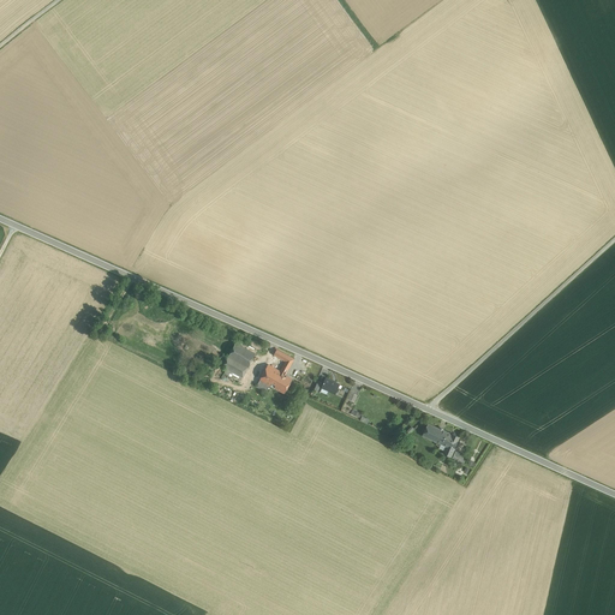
[(256,353),(236,342),(228,357),(248,368),(256,353)]
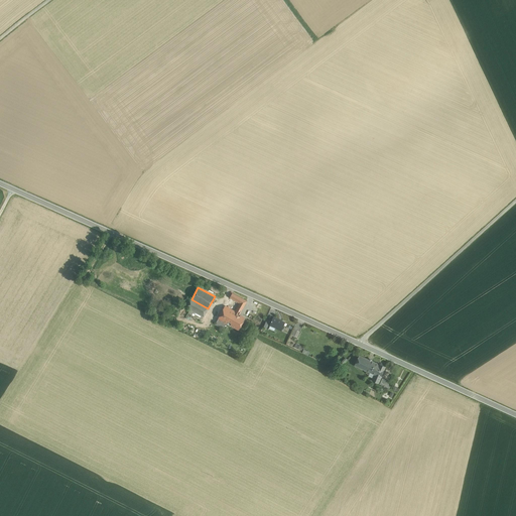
[(247,301),(232,293),(230,298),(240,303),(238,307),(242,309),(247,301)]
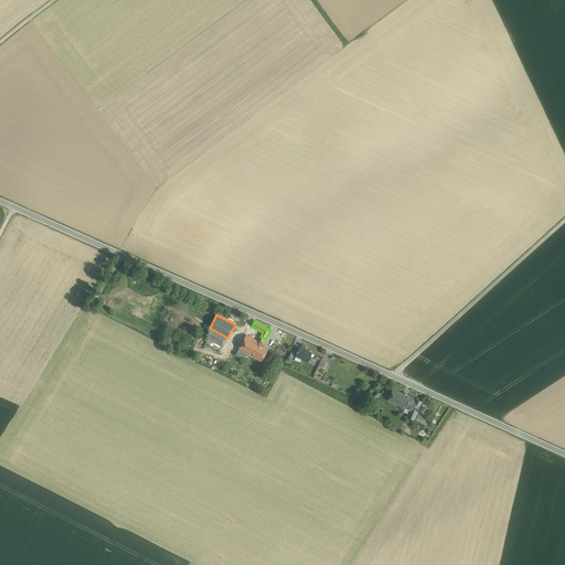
[(209,328),(204,326),(200,334),(204,337),(209,328)]
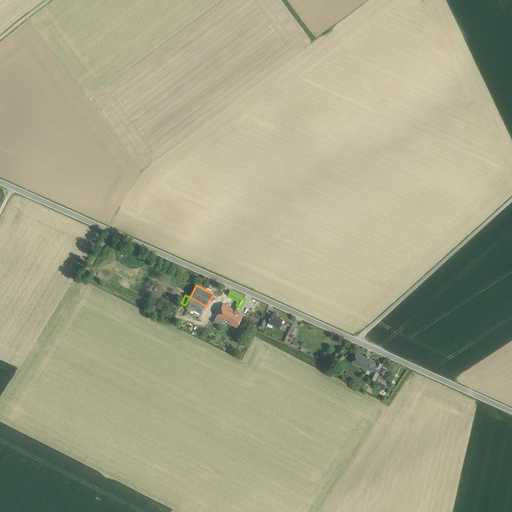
[(206,306),(190,297),(189,297),(185,305),(188,307),(201,314),(202,314),(206,306)]
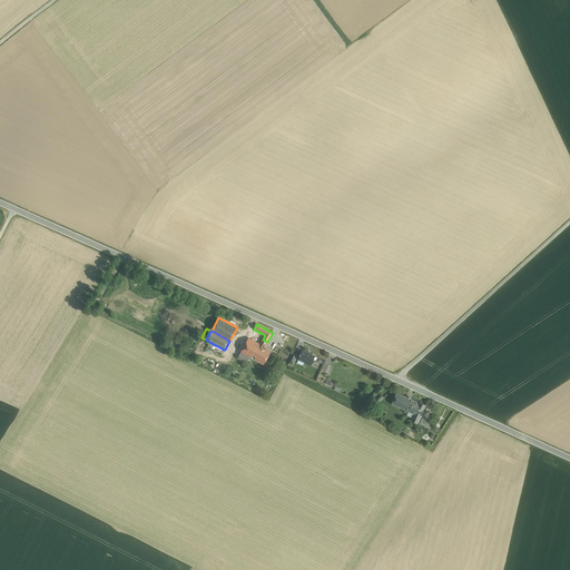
[(259,345),(248,338),(242,352),(251,357),(255,360),(262,346),(259,345)]
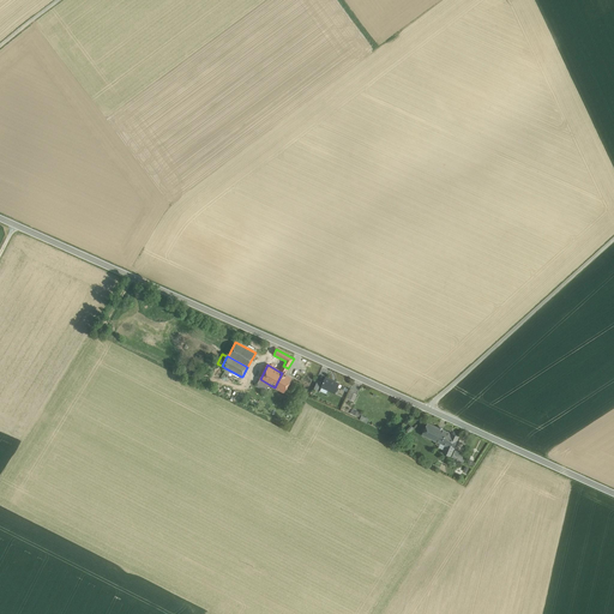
[(241,377),(226,368),(223,372),(239,380),(241,377)]
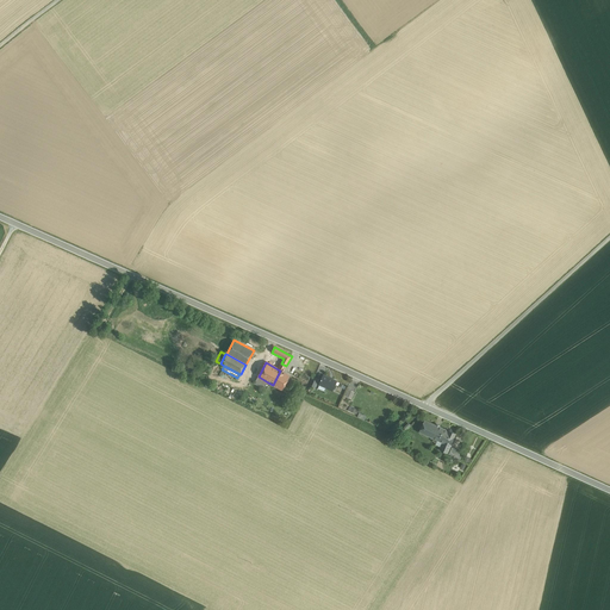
[(282,372),(280,371),(273,385),(282,391),(291,375),(282,372)]
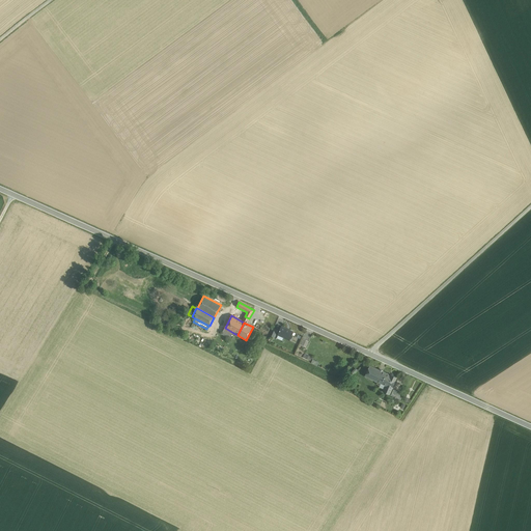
[(289,330),(281,327),(278,335),(289,340),(294,332),(289,330)]
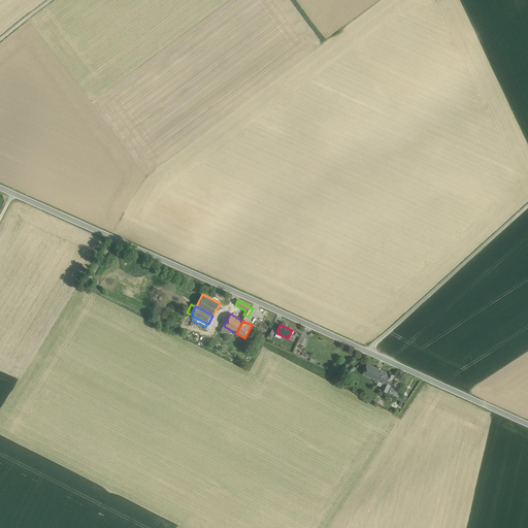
[(232,331),(224,326),(221,332),(229,336),(232,331)]
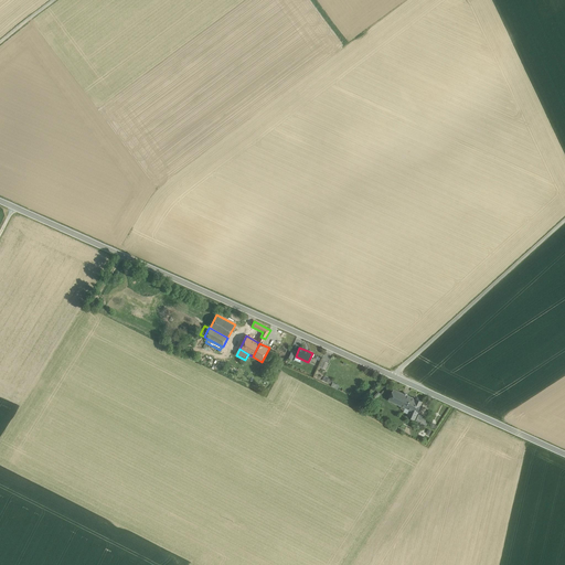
[(329,363),(322,360),(319,366),(326,370),(329,363)]
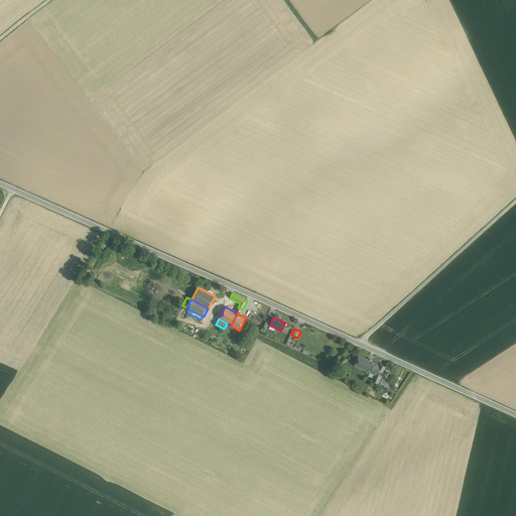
[(380,365),(372,361),(372,360),(369,359),(369,360),(360,355),(355,365),(370,372),(370,373),(375,375),(373,378),(372,380),(379,383),(382,376),(384,370),(386,367),(380,364),(380,365)]
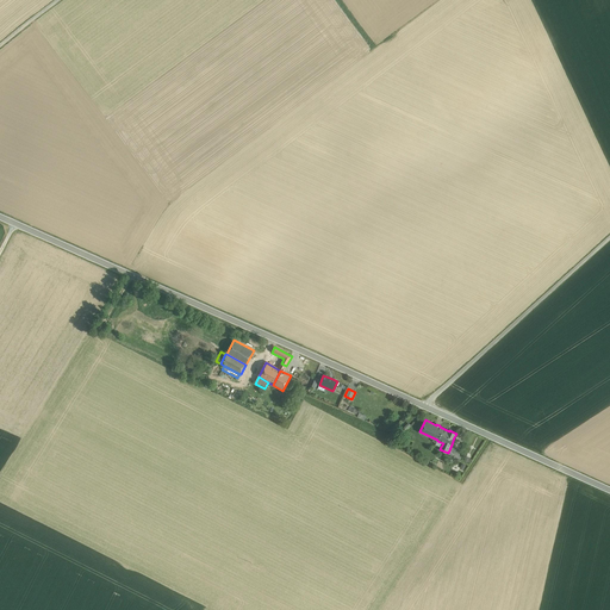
[(460,452),(452,448),(449,454),(456,458),(460,452)]
